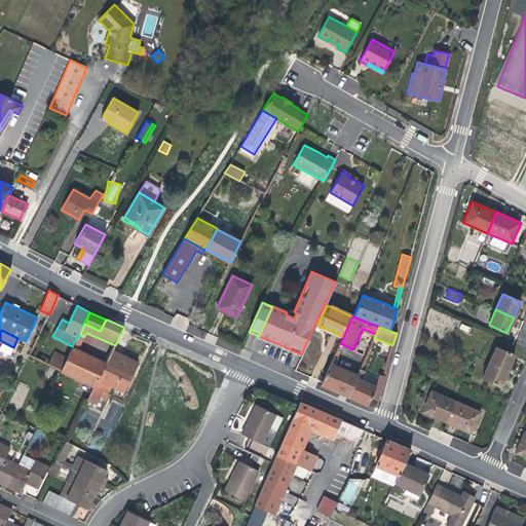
[(95,387),(106,364),(78,350),(84,336),(80,334),(78,338),(77,337),(72,346),(68,358),(62,371),(95,387)]
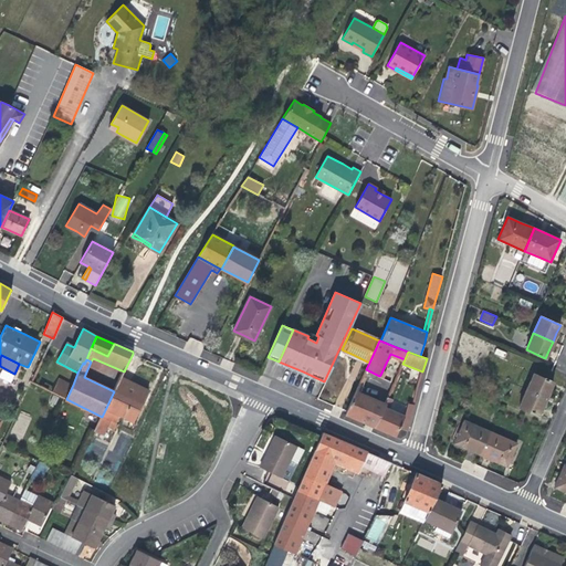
[(526,390),(546,398),(549,390),(553,381),(533,374),(526,390)]
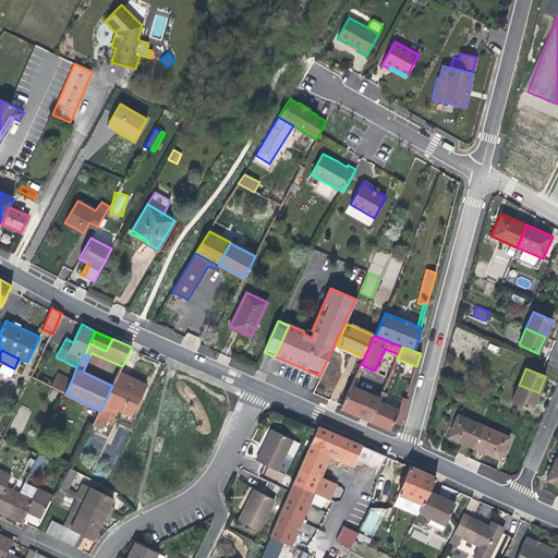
[(134,378),(120,372),(112,386),(100,411),(93,426),(102,429),(110,415),(114,417),(118,410),(131,416),(146,385),(134,378)]
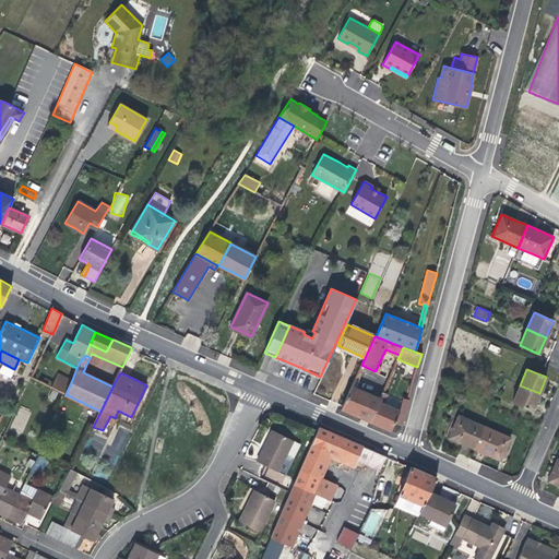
[(66,394),(72,380),(59,373),(52,388),(66,394)]
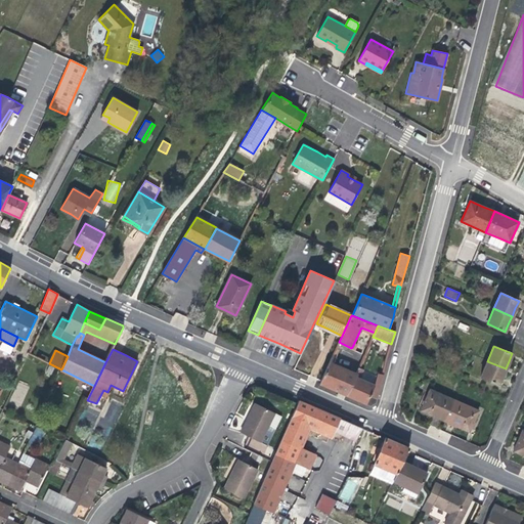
[(506,368),(487,361),(480,377),(498,385),(501,378),(506,368)]
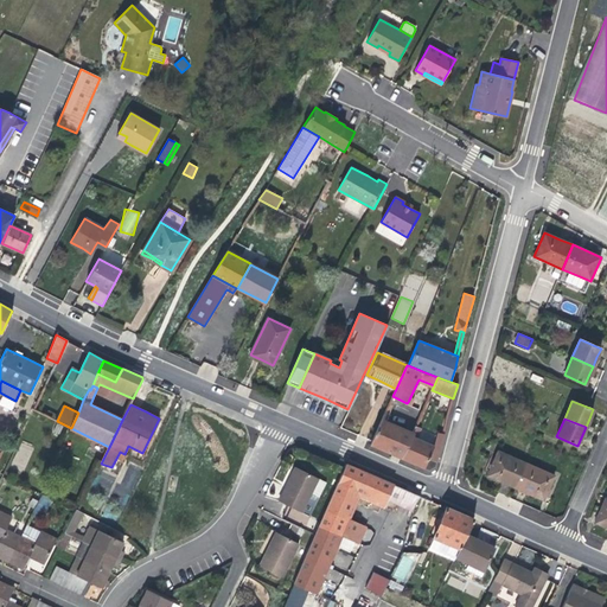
[(401,459),(413,433),(382,420),(370,445),(387,453),(401,459)]
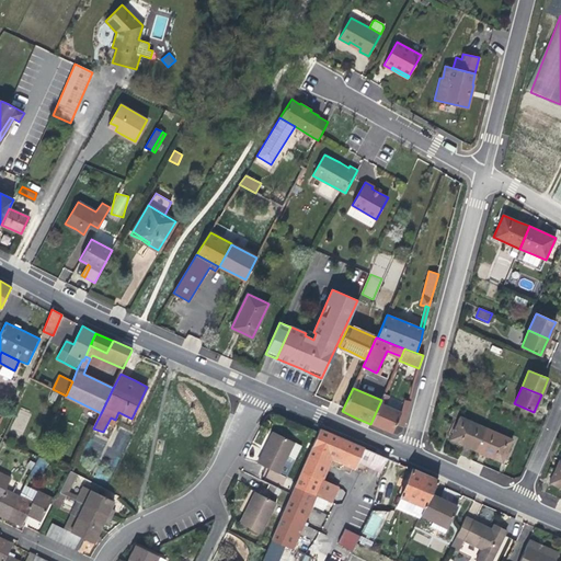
[(389,396),(385,393),(381,400),(370,424),(384,430),(396,435),(402,432),(411,401),(403,400),(400,412),(385,404),(389,396)]
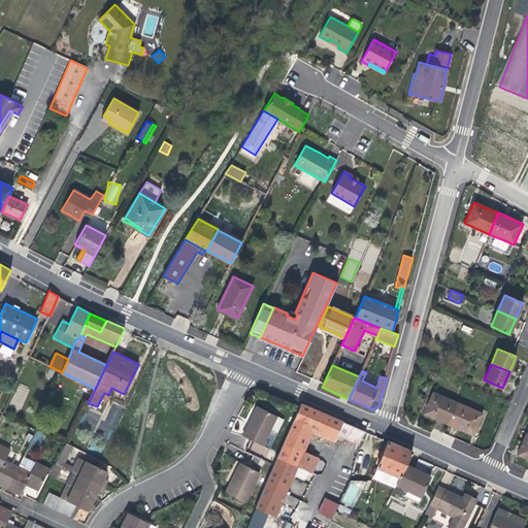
[(449,424),(458,403),(433,392),(424,414),(436,419),(449,424)]
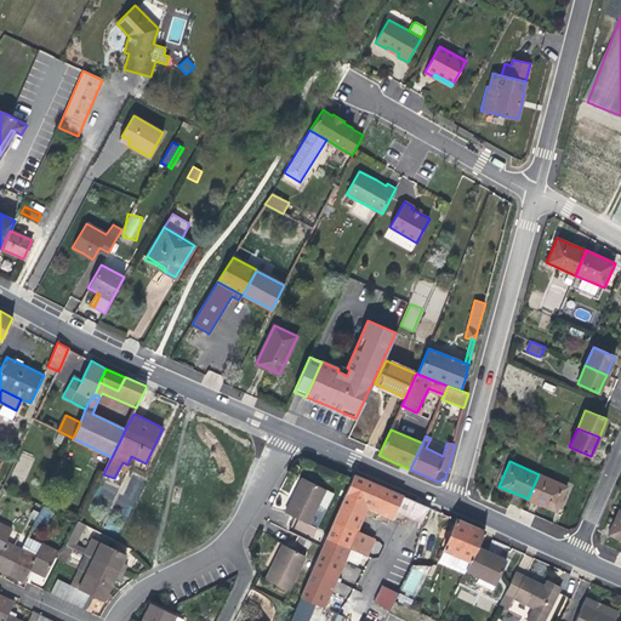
[(301,597),(315,604),(320,607),(346,545),(352,547),(366,556),(375,539),(358,531),(353,529),(365,502),(393,514),(396,511),(402,495),(379,485),(353,474),(352,478),(322,547),(301,597)]
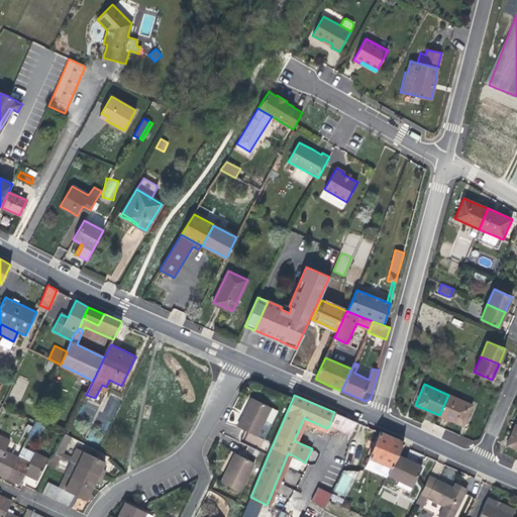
[(448,395),(439,415),(450,420),(462,425),(472,405),(448,395)]
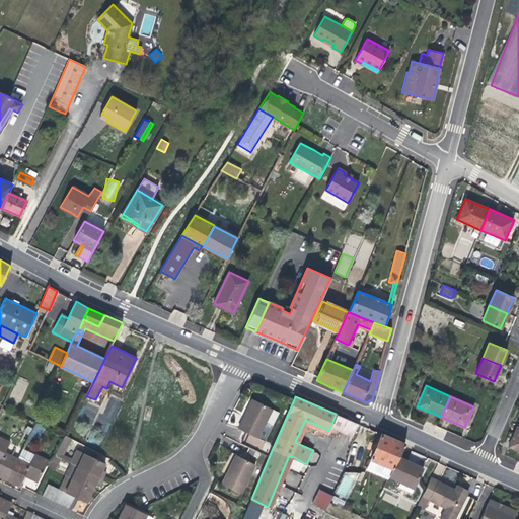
[(246,432),(265,440),(273,424),(266,421),(272,409),(252,399),(244,416),(238,428),(246,432)]
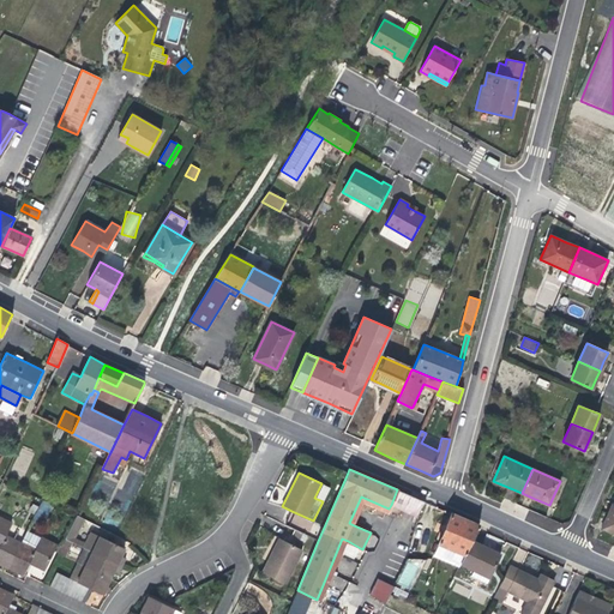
[(314,498),(323,501),(330,487),(321,483),(314,498)]
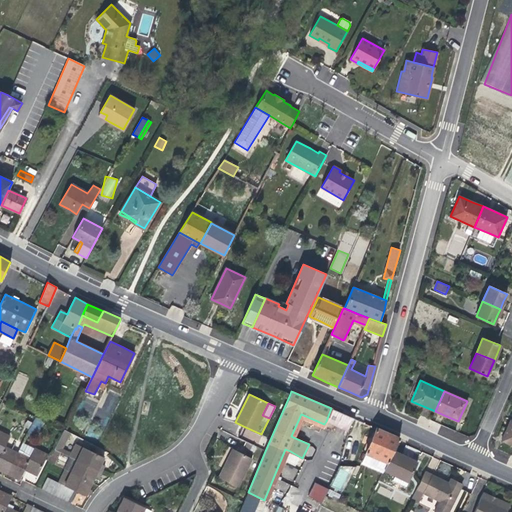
[(336,425),(342,413),(331,408),(326,421),(336,425)]
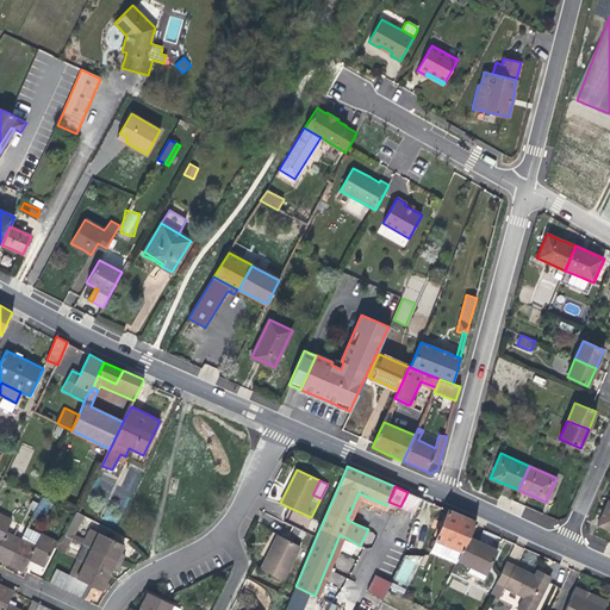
[(408,492),(400,506),(415,514),(422,498),(408,492)]
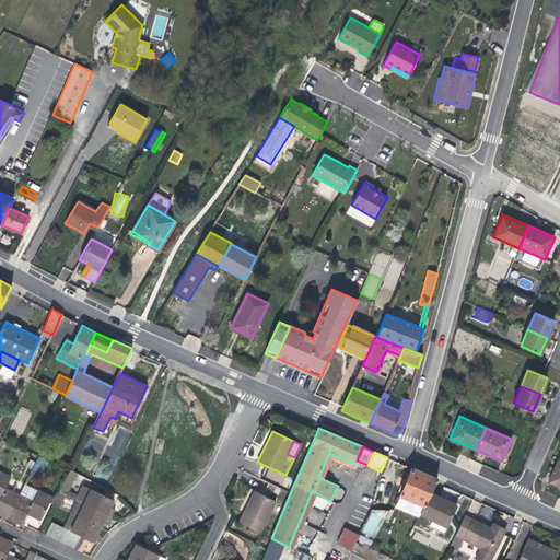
[(352,468),(354,464),(329,453),(318,477),(323,479),(331,459),(352,468)]
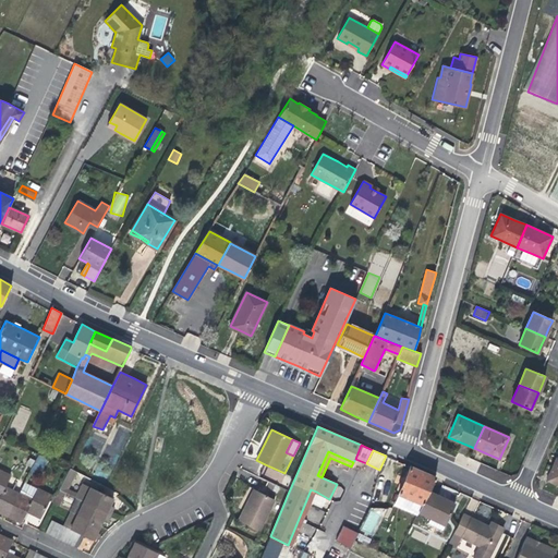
[(46,463),(48,459),(38,453),(35,460),(32,465),(37,468),(41,461),(46,463)]
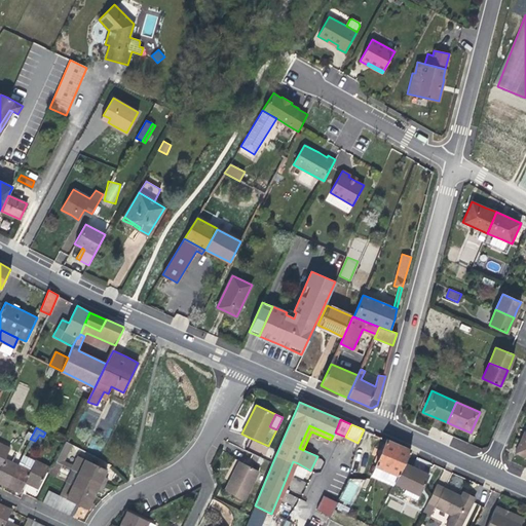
[(33,434),(28,430),(25,438),(30,441),(30,439),(33,434)]
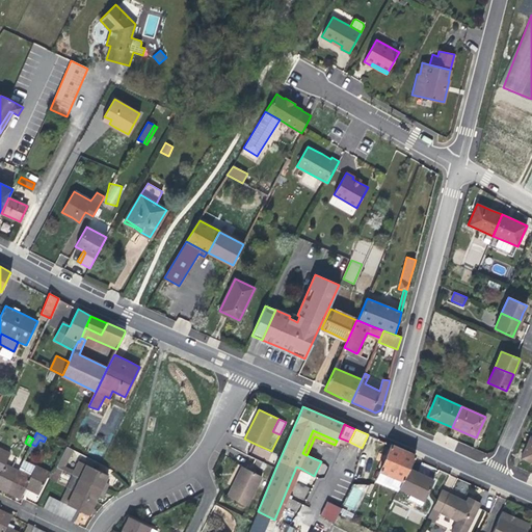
[(527,445),(522,456),(521,457),(531,462),(531,461),(531,436),(530,436),(527,445)]
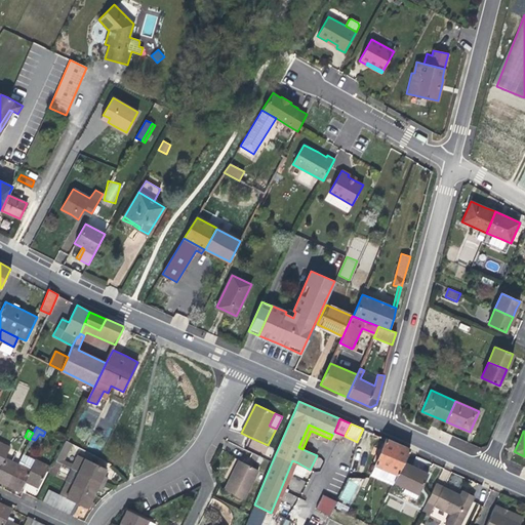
[(261,457),(268,445),(249,437),(244,449),(261,457)]
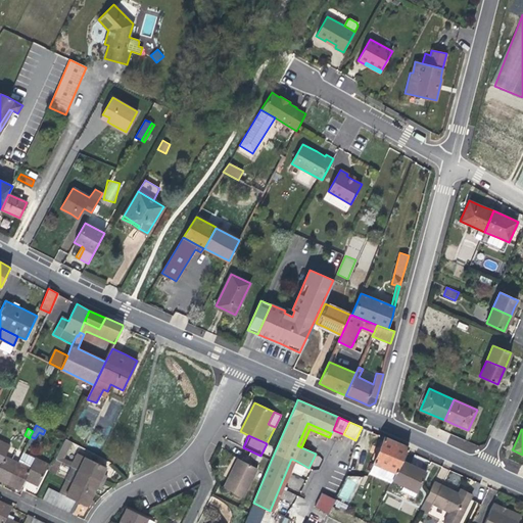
[(508,446),(513,448),(518,437),(513,435),(508,446)]
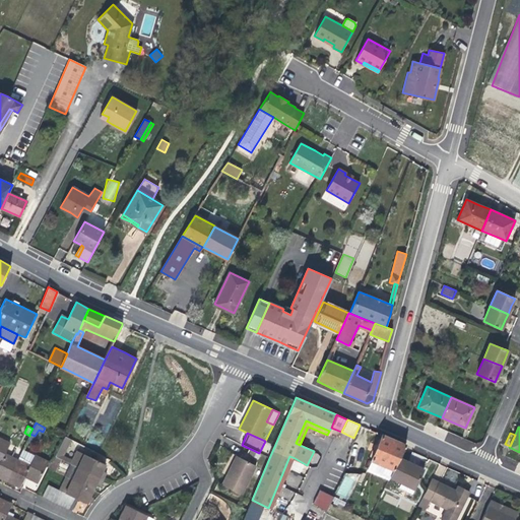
[(406,445),(382,435),(371,461),(378,464),(375,471),(390,478),(390,477),(399,458),(404,449),(406,445)]
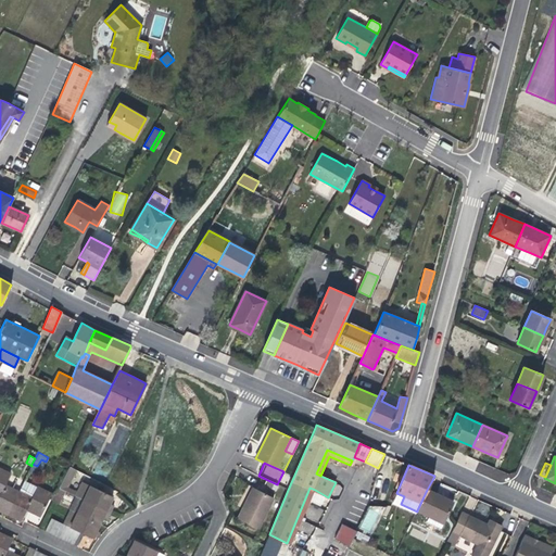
[(59,488),(65,491),(67,488),(76,469),(72,467),(70,466),(59,488)]
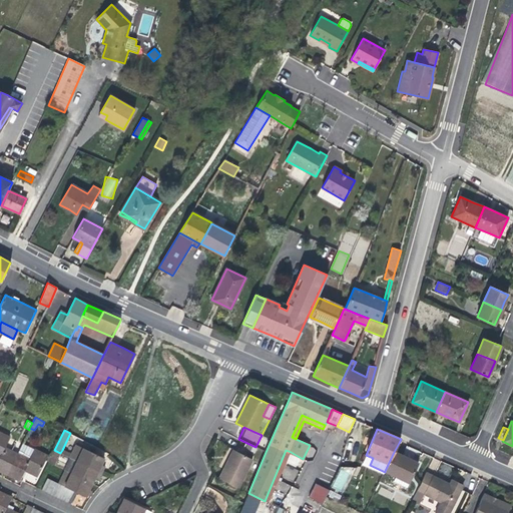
[(0,456),(4,447),(9,437),(0,432),(0,456)]
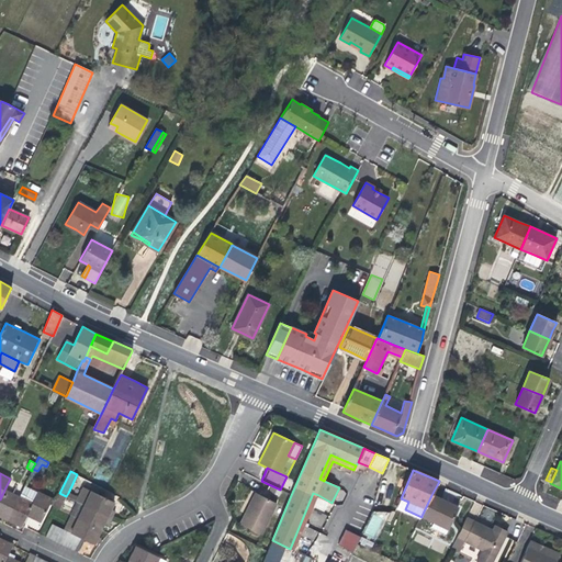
[(19,496),(33,504),(38,492),(24,485),(19,496)]
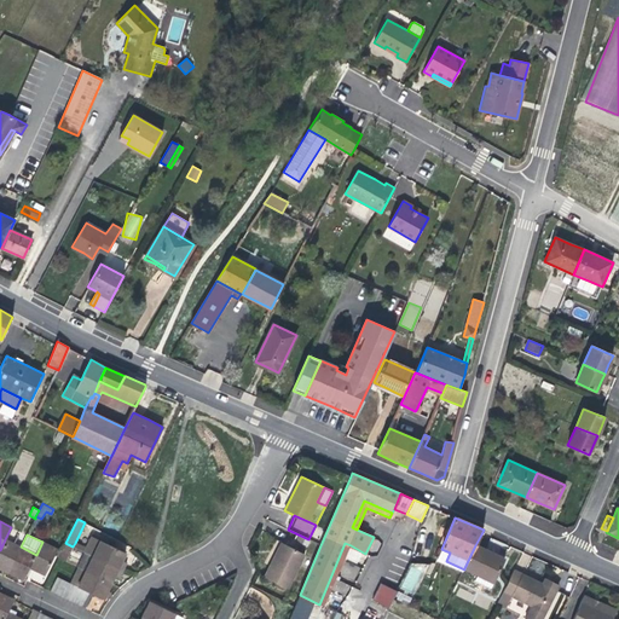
[(75,543),(73,547),(86,553),(93,556),(100,541),(92,537),(86,548),(75,543)]
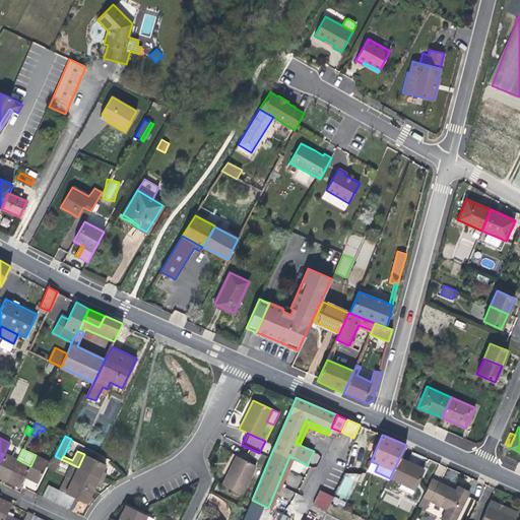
[(17,459),(4,453),(0,462),(0,477),(7,480),(17,459)]
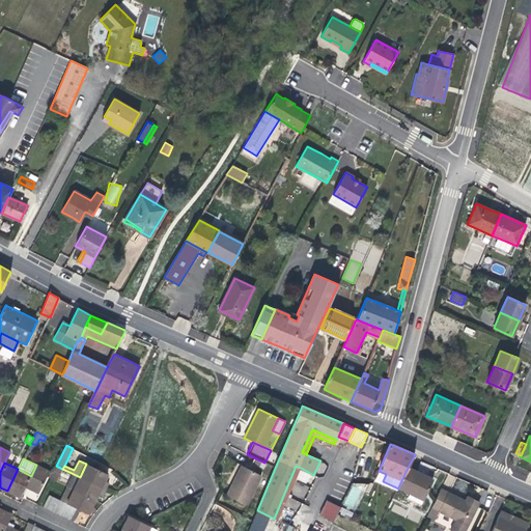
[(86,464),(80,477),(105,490),(109,482),(105,480),(106,479),(108,474),(86,464)]
